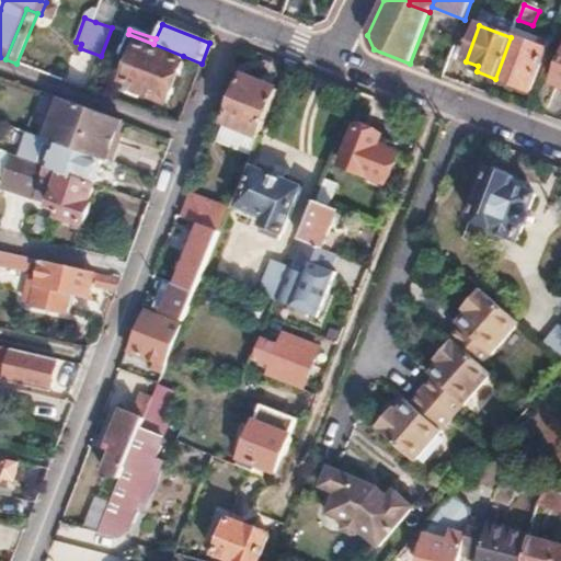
[(511,37),(495,79),(529,91),(545,49),(544,48),(545,43),(539,41),(537,46),(518,38),(521,33),(514,31),(511,37)]
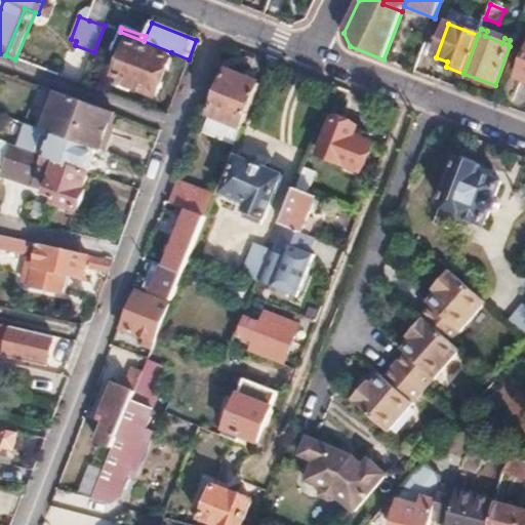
[(120,32),(110,59),(122,64),(117,77),(129,81),(128,85),(158,96),(172,58),(169,57),(171,52),(144,41),(120,32)]
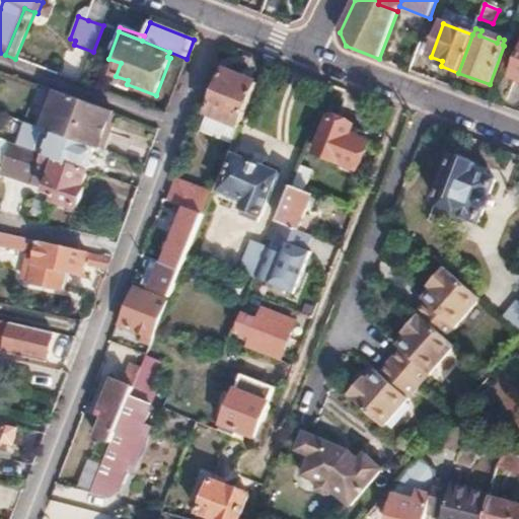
[(224,72),(203,127),(234,140),(256,84),(224,72)]
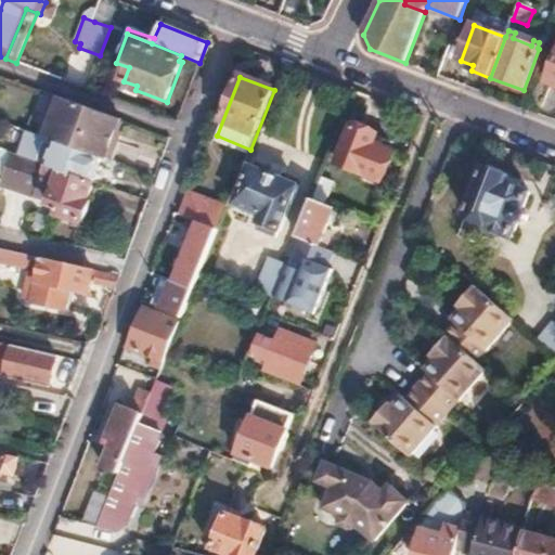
[(59,98),(44,138),(56,142),(101,158),(106,159),(120,120),(59,98)]
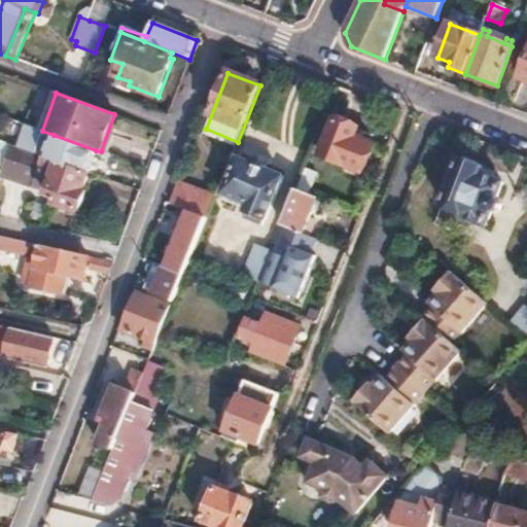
[(336,120),(321,157),(362,173),(373,146),(354,139),(358,129),(336,120)]
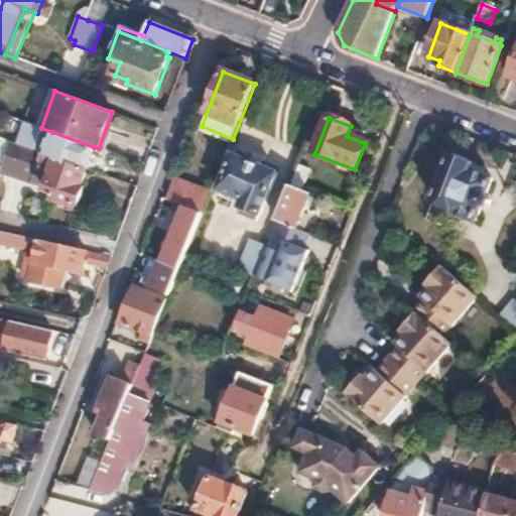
[(15,119),(13,127),(49,139),(52,132),(41,128),(15,119)]
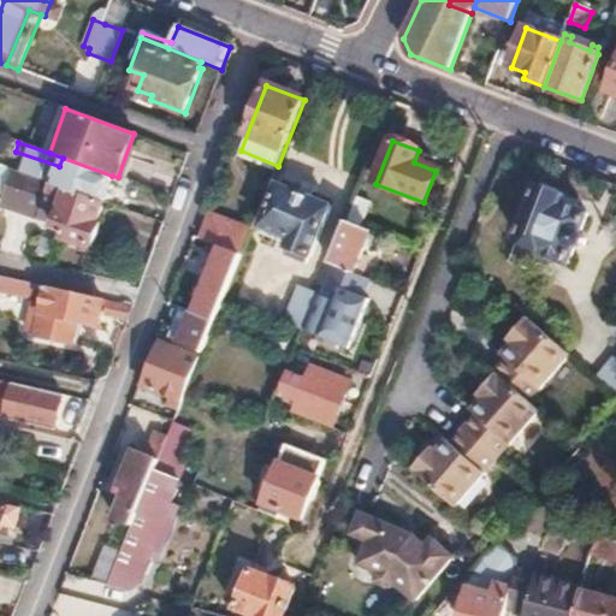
[(241,150),(232,171),(270,187),(278,166),(241,150)]
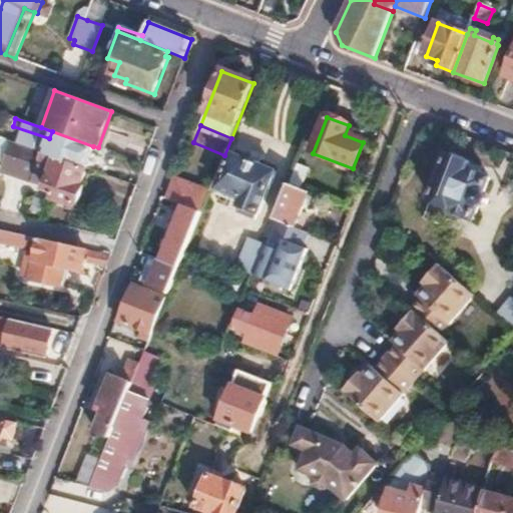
[(49,138),(44,153),(85,168),(93,146),(52,131),(49,138)]
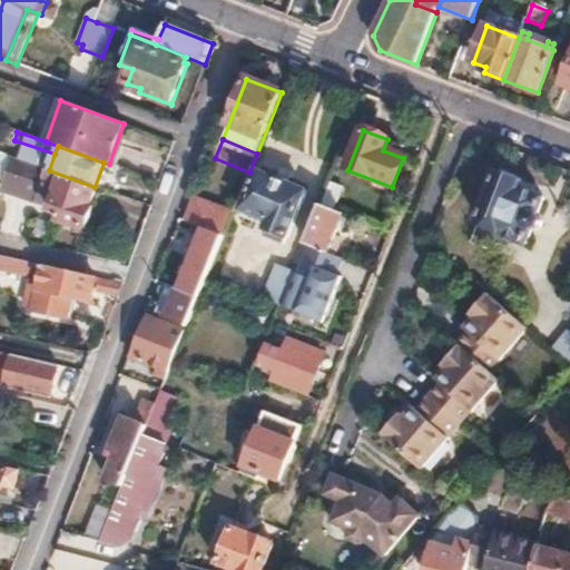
[(13,159),(2,188),(32,198),(38,200),(41,192),(56,196),(50,210),(61,214),(59,220),(85,229),(92,206),(90,205),(97,187),(95,187),(49,170),(13,159)]
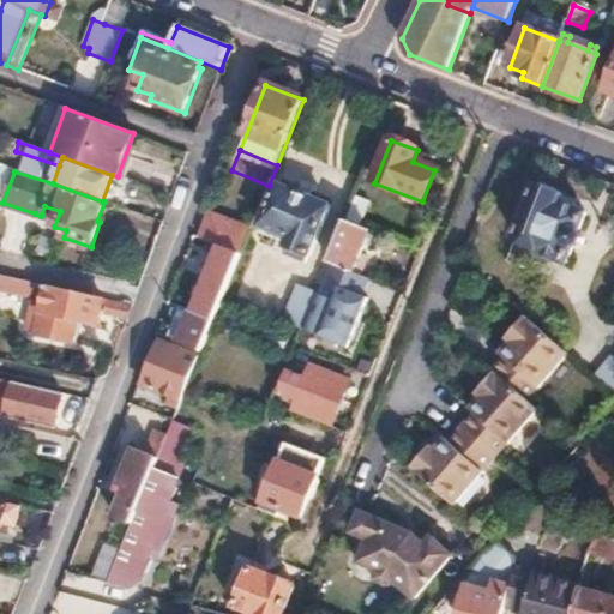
[(276,186),(260,227),(288,238),(286,246),(288,247),(284,256),(304,263),(307,256),(309,256),(329,208),(276,186)]
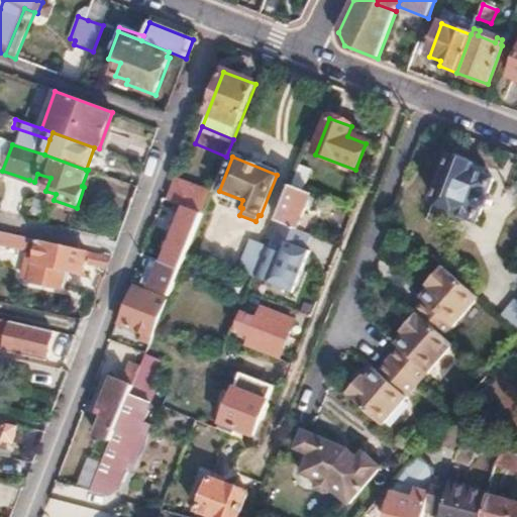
[(450,158),(433,202),(435,202),(434,206),(478,222),(482,211),(487,209),(491,199),(488,195),(493,181),(471,173),(473,167),(450,158)]
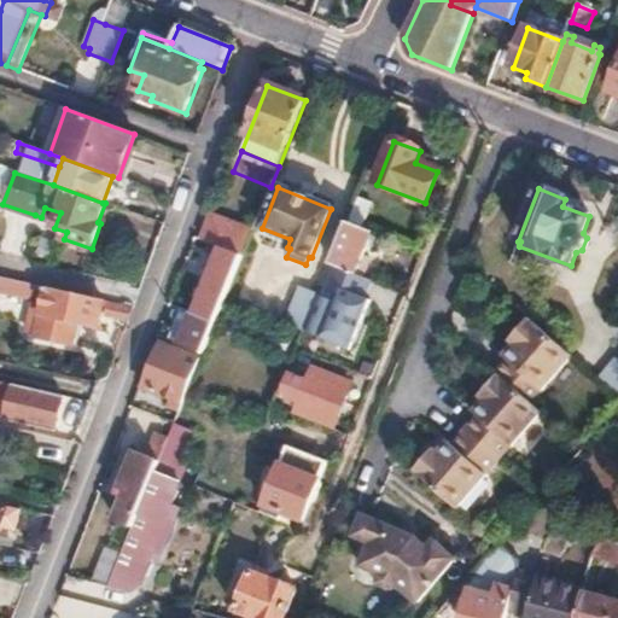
[(213,217),(202,242),(222,249),(243,256),(252,233),(213,217)]
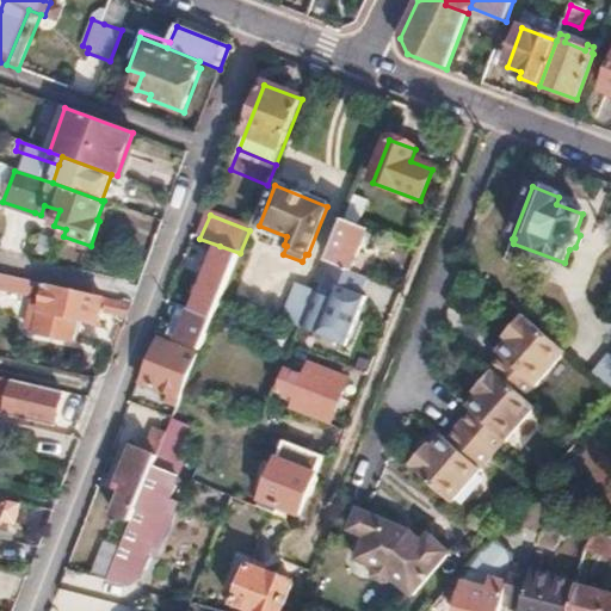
[(343,221),(326,261),(357,275),(365,255),(360,253),(369,230),(343,221)]
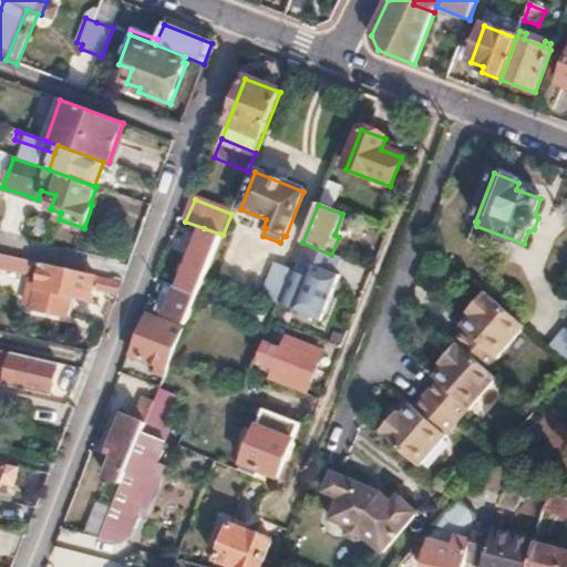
[(204,228),(181,290),(197,297),(223,235),(204,228)]
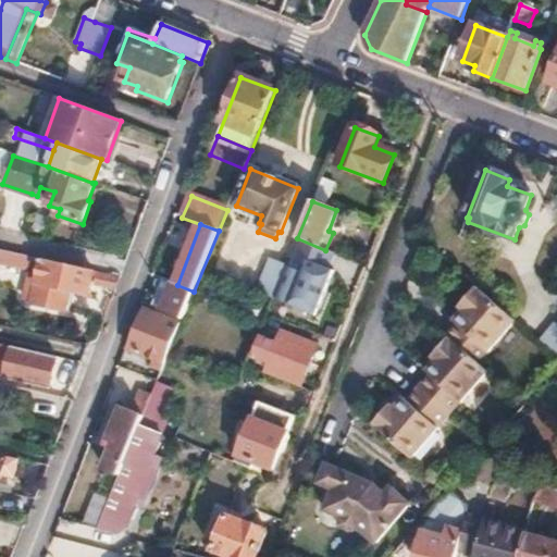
[(272,298),(264,317),(294,327),(322,258),(294,247),(285,267),(272,298)]
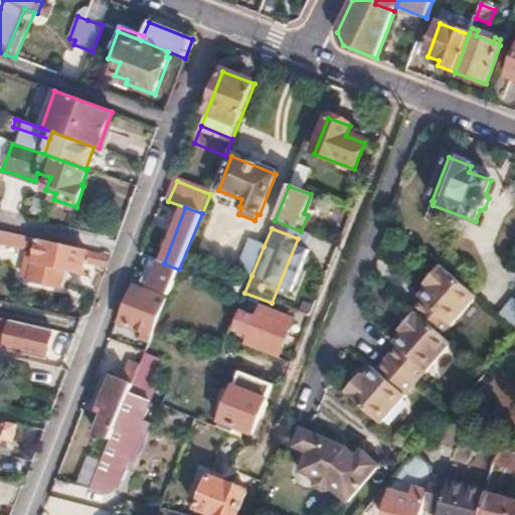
[(0,230),(0,244),(25,250),(27,244),(32,245),(27,264),(33,265),(31,277),(30,279),(60,286),(65,267),(81,271),(87,254),(94,256),(92,265),(108,268),(112,256),(11,233),(0,230)]
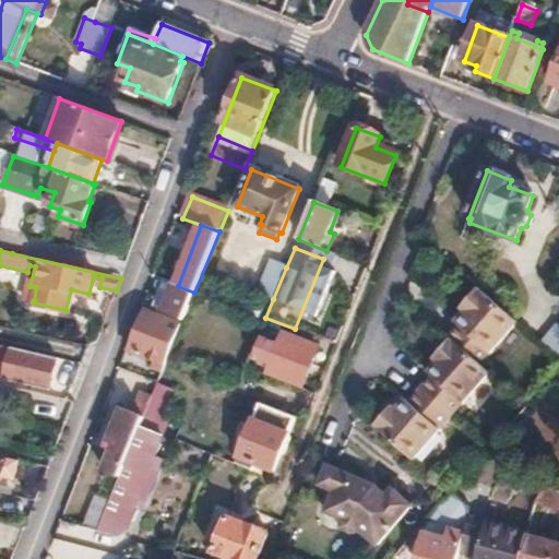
[(270,262),(257,294),(273,299),(286,268),(270,262)]
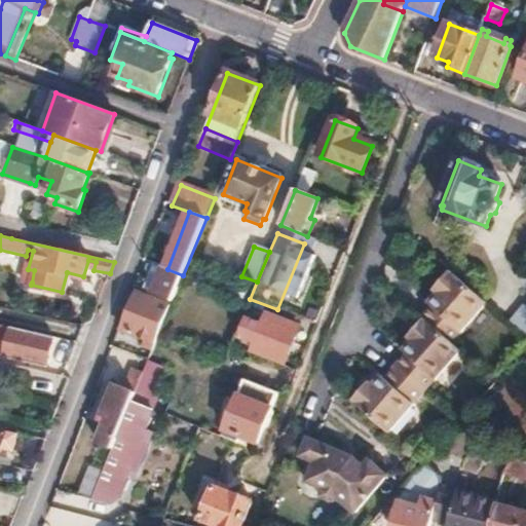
[(163,268),(153,294),(173,302),(183,275),(167,269),(163,268)]
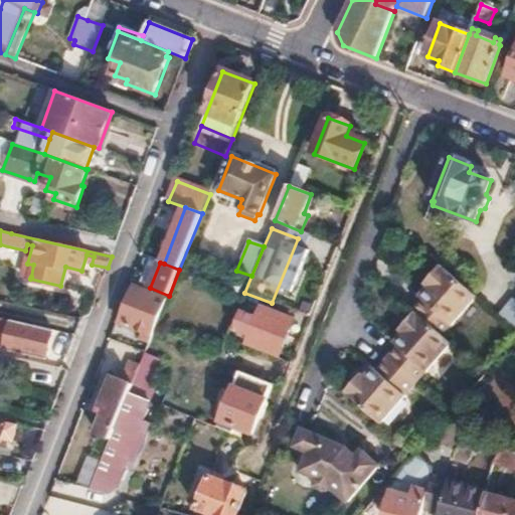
[(27,264),(24,275),(31,277),(33,265),(27,264)]
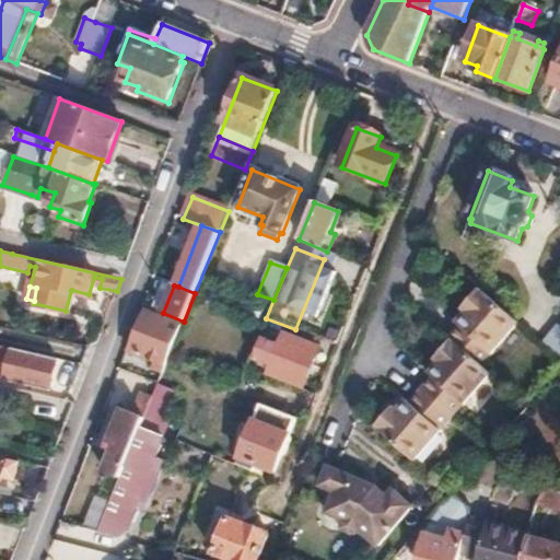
[(457,328),(447,338),(450,339),(479,365),(516,323),(477,288),(459,308),(463,312),(453,324),(457,328)]
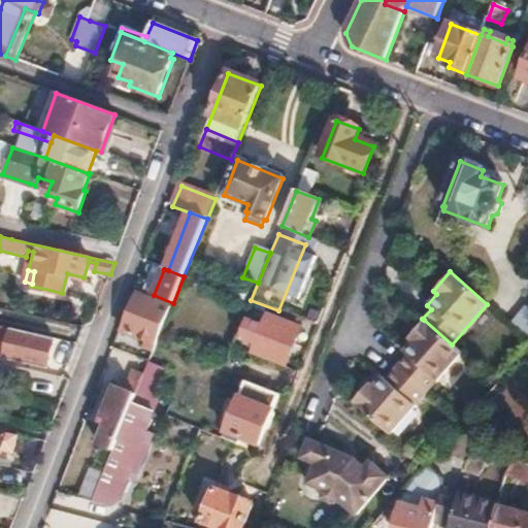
[(138,294),(124,333),(151,343),(149,350),(154,352),(159,338),(171,307),(138,294)]
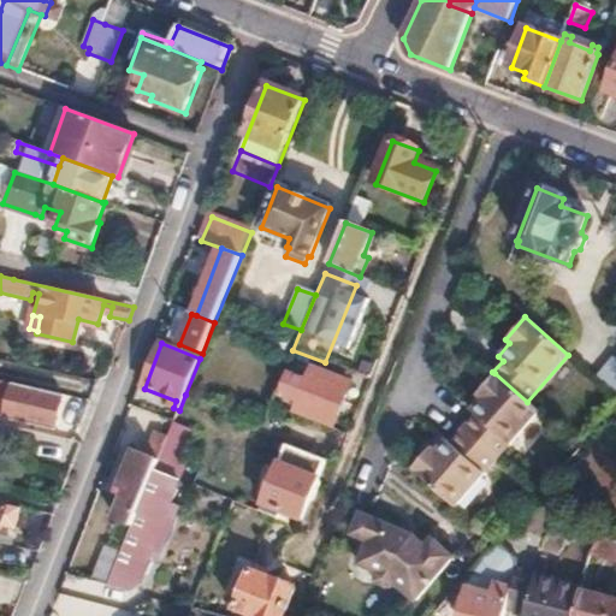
[(615,365),(610,360),(594,379),(615,397),(615,365)]
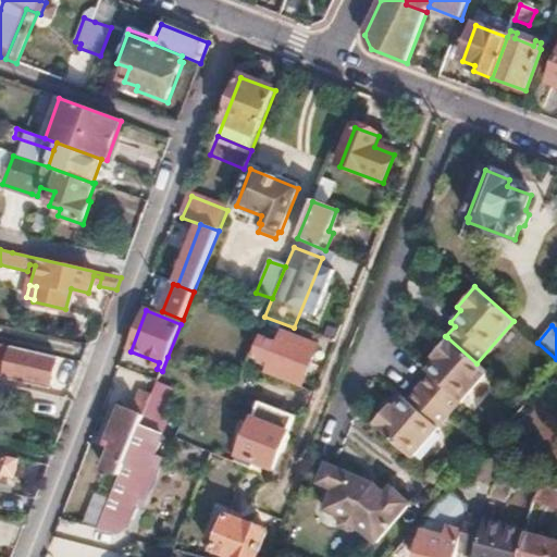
[(261,341),(254,358),(270,364),(265,375),(299,388),(316,347),(282,334),(277,346),(261,341)]
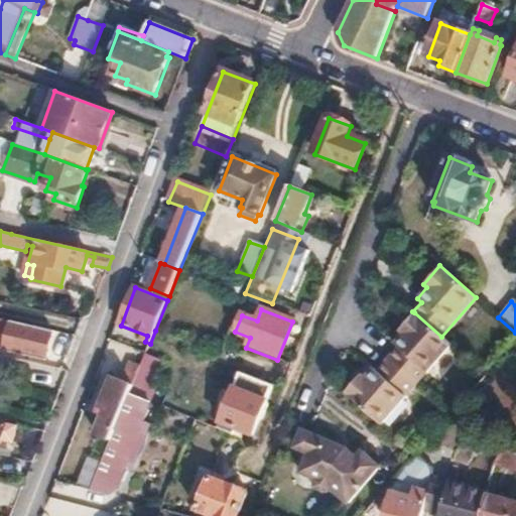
[(397,348),(387,358),(416,384),(420,379),(450,345),(441,337),(414,312),(398,332),(402,336),(394,345),(397,348)]
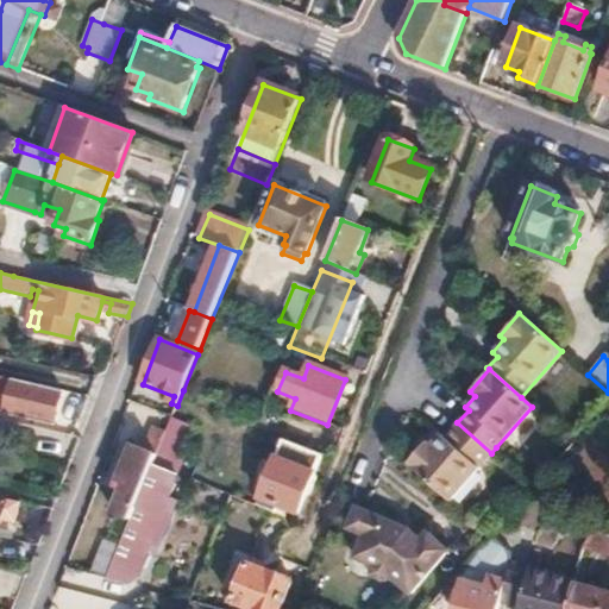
[(0,376),(0,388),(10,391),(5,414),(54,425),(62,390),(0,376)]
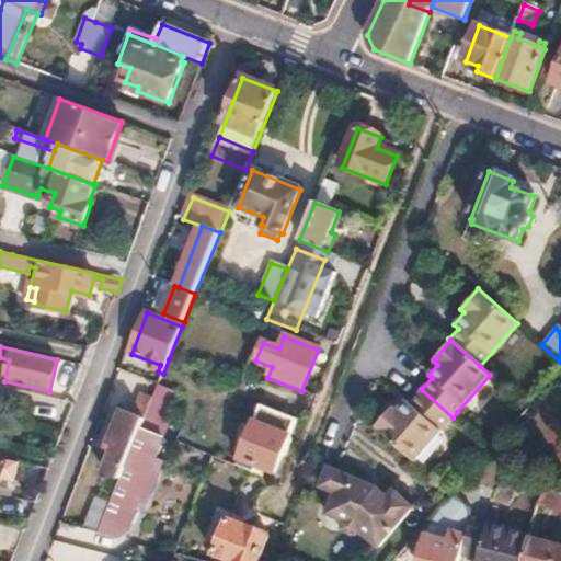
[(392,408),(374,427),(413,461),(453,418),(421,389),(410,402),(407,399),(396,411),(392,408)]
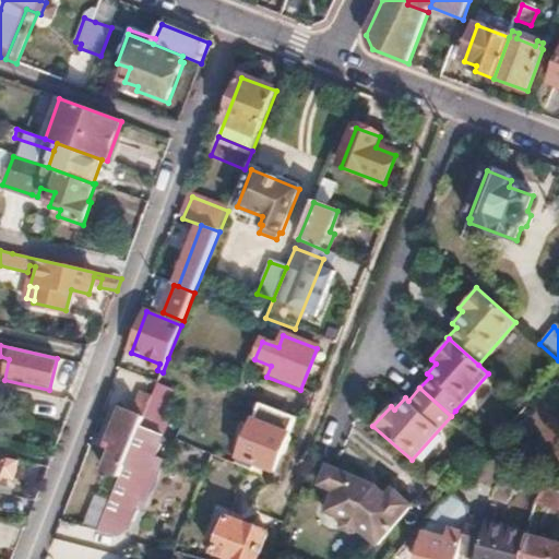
[(114,451),(105,471),(121,477),(140,428),(153,397),(142,393),(133,414),(123,409),(107,448),(114,451)]
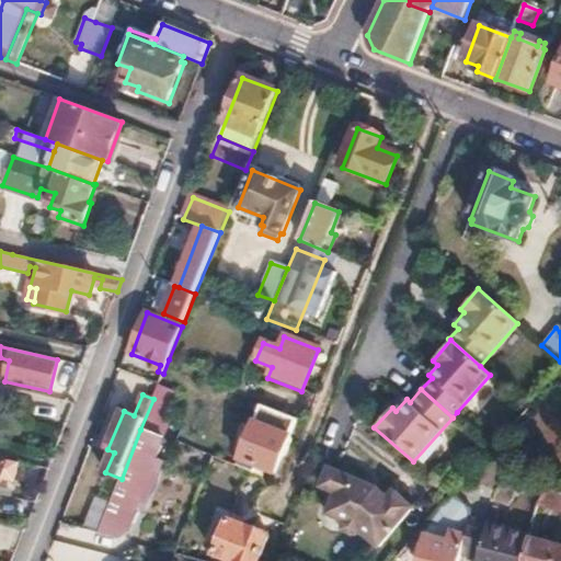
[(260,407),(238,459),(273,473),(294,420),(260,407)]
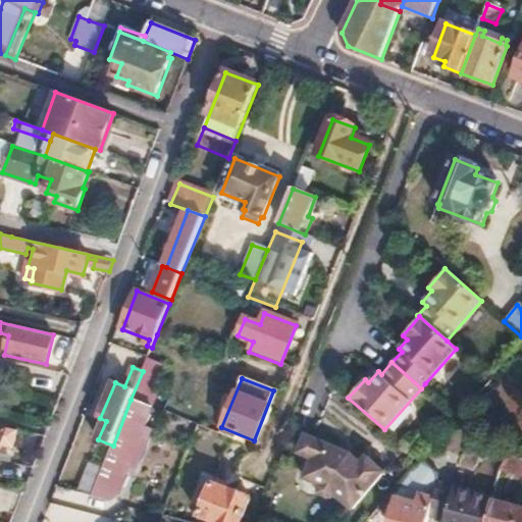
[(113,446),(105,465),(124,473),(151,408),(131,400),(113,446)]
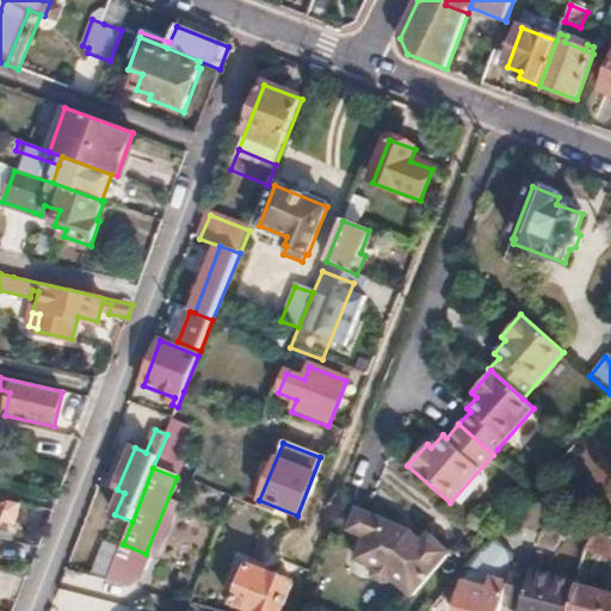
[(0,501),(0,525),(1,522),(16,524),(20,506),(0,501)]
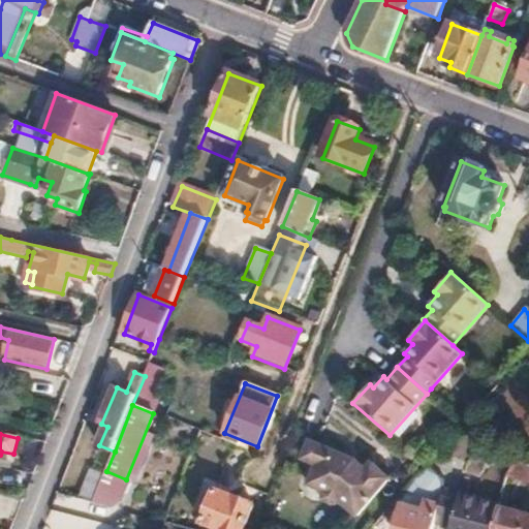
[(311,440),(303,459),(316,465),(308,484),(322,490),(323,498),(334,503),(340,500),(358,515),(384,484),(367,468),(356,459),(311,440)]
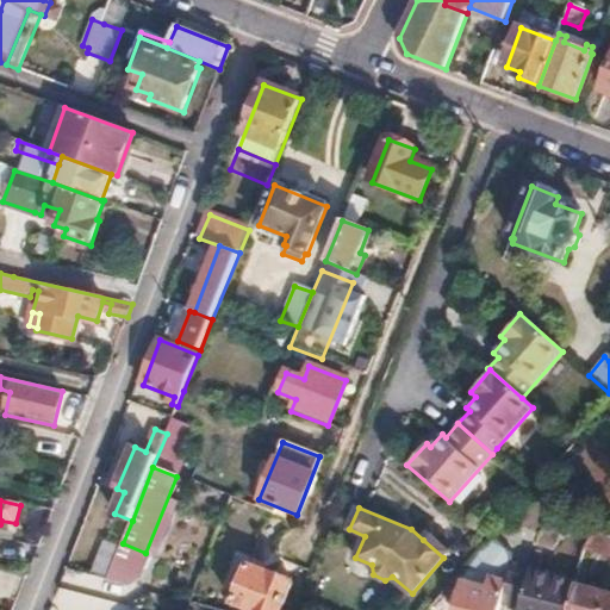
[(564,580),(554,609),(609,609),(609,537),(590,531),(583,549),(609,558),(609,596),(573,586),(574,583),(564,580)]
